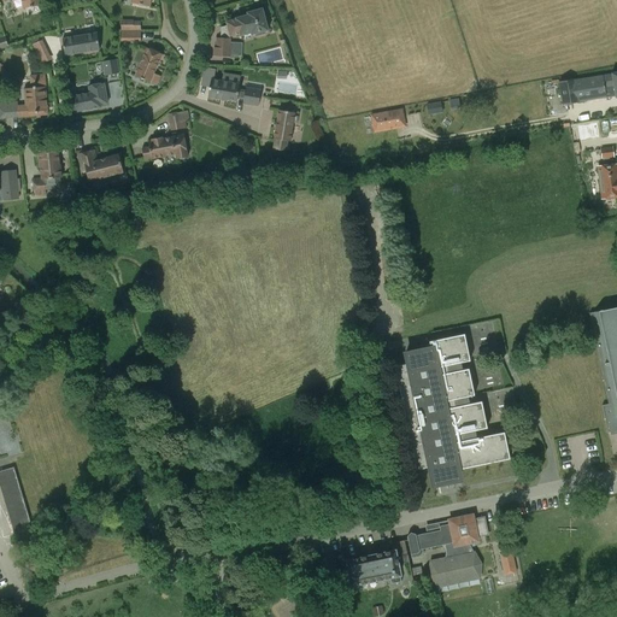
[(212,57),(230,58),(230,46),(229,46),(229,39),(229,37),(240,35),(240,36),(251,34),(251,35),(268,31),(262,10),(246,13),(247,16),(235,19),(225,22),(227,27),(221,28),(219,39),(216,39),(215,48),(213,48),(212,57)]
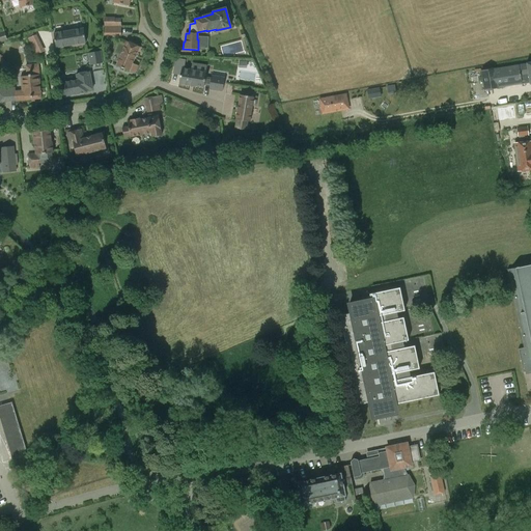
[(54,33),(56,48),(86,43),(83,28),(54,33)]
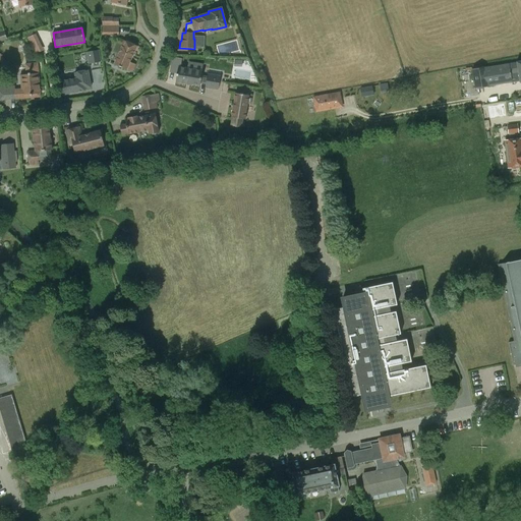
[(36,54),(45,50),(38,33),(29,37),(36,54)]
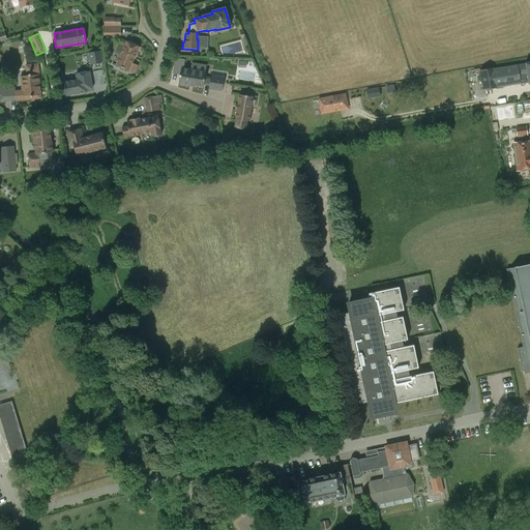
[(127,40),(127,42),(125,41),(115,66),(134,74),(137,66),(131,64),(139,48),(134,46),(134,43),(127,40)]
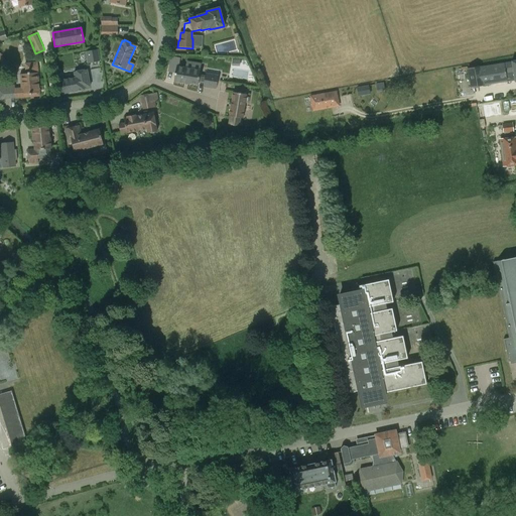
[(98,49),(86,51),(88,63),(100,61),(98,49)]
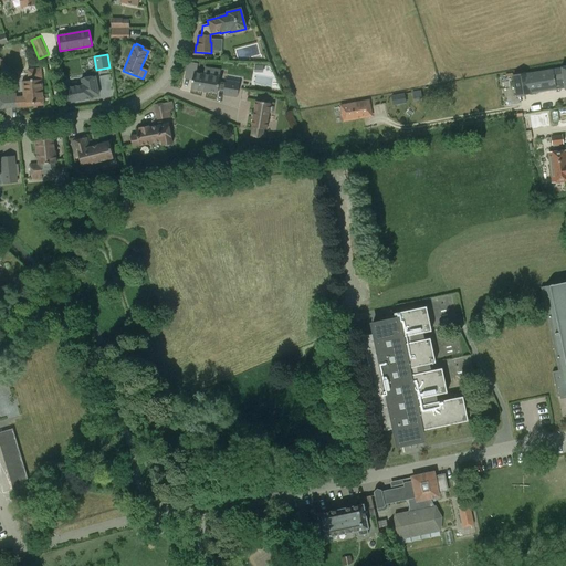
[(197,63),(188,62),(185,79),(191,80),(192,80),(194,73),(196,73),(197,63)]
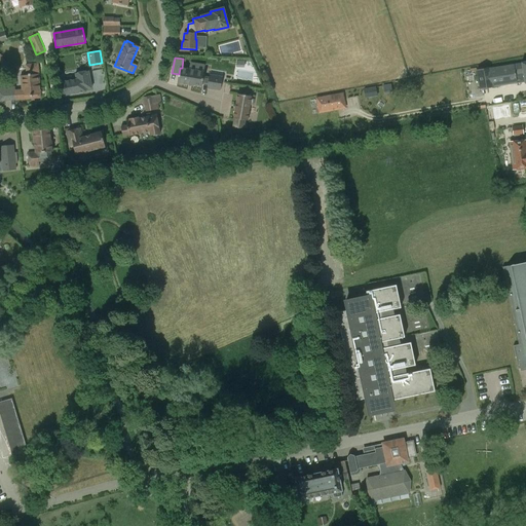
[(479,89),(524,82),(525,81),(525,62),(521,63),(476,70),(479,89)]
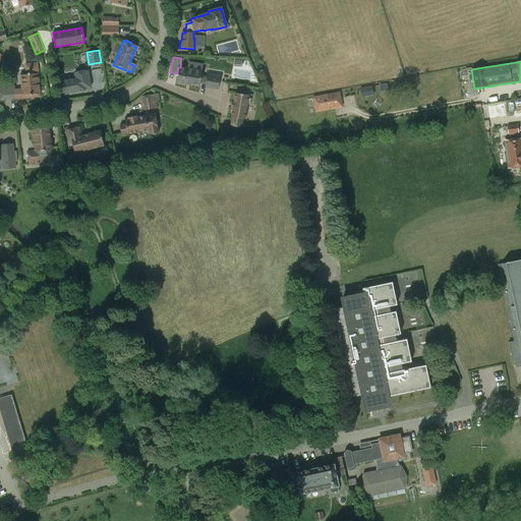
[(15,99),(40,97),(40,94),(41,94),(38,63),(25,64),(26,74),(20,74),(21,89),(14,90),(15,99)]
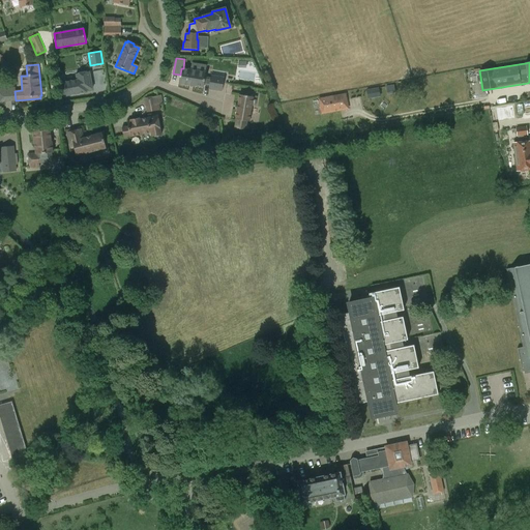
[(180,77),(178,84),(195,86),(196,85),(204,87),(204,85),(209,85),(209,89),(222,91),(225,78),(211,76),(210,78),(205,77),(206,72),(183,68),(181,68),(180,75),(179,75),(179,77),(180,77)]
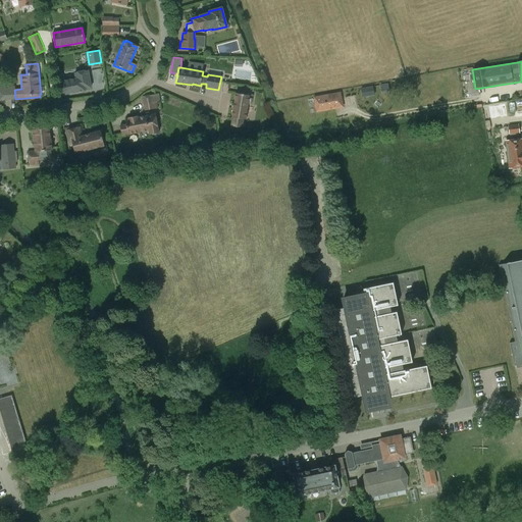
[(91,88),(88,70),(74,72),(75,79),(63,81),(63,86),(62,86),(63,93),(65,93),(65,94),(86,91),(85,89),(91,88)]
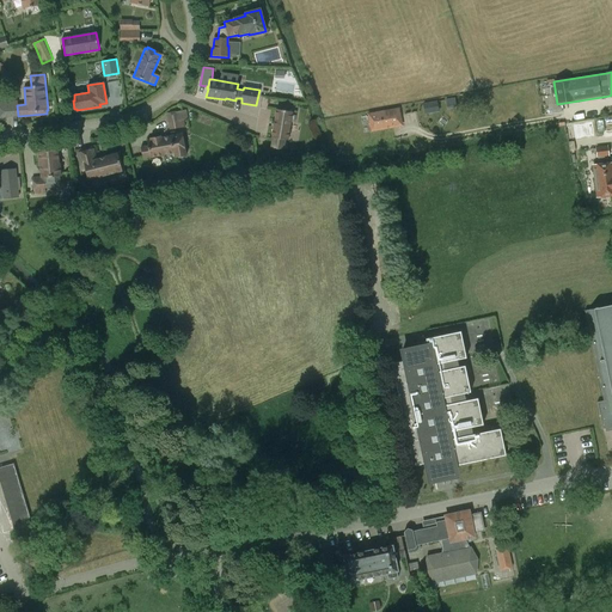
[(367,114),(371,133),(403,127),(399,108),(367,114)]
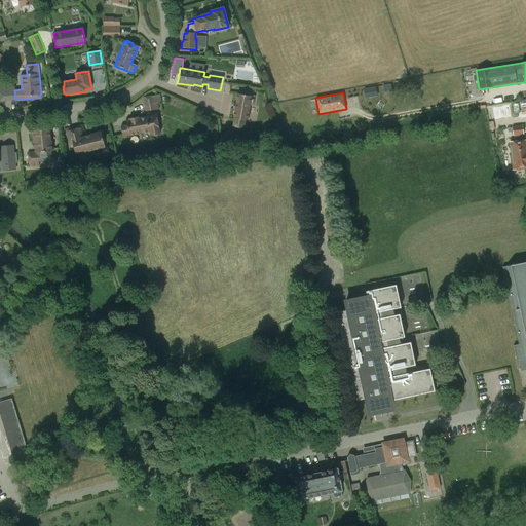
[(252,96),(237,94),(233,118),(234,118),(233,126),(243,128),(245,120),(248,120),(250,105),(254,105),(255,99),(251,99),(252,96)]
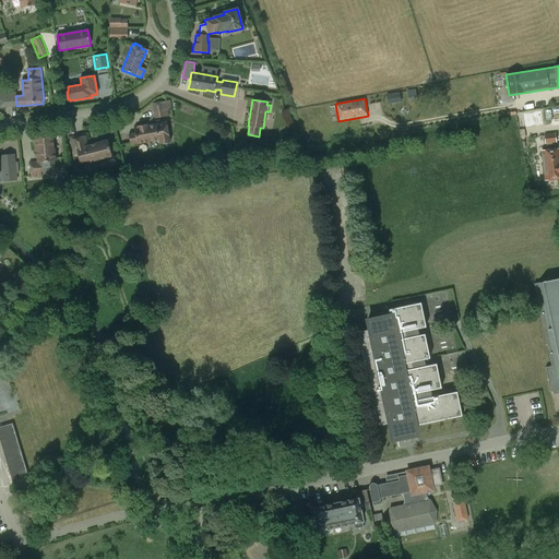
[(171,108),(169,100),(152,104),(155,118),(168,115),(167,109),(171,108)]
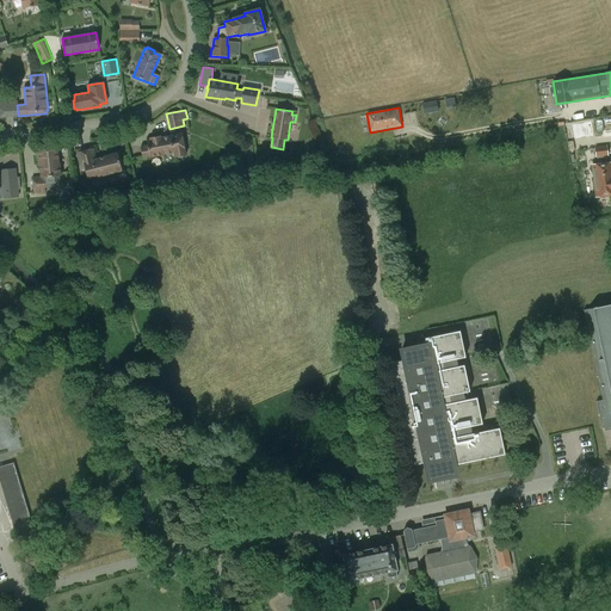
[(173,154),(174,158),(185,156),(181,134),(177,135),(176,131),(170,133),(170,136),(160,139),(160,136),(149,139),(149,140),(146,141),(147,147),(140,148),(142,159),(149,156),(149,158),(173,154)]
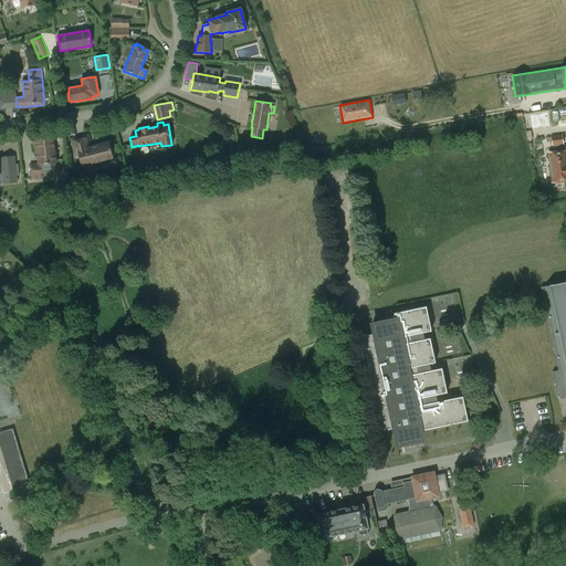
[(553,146),(554,154),(548,154),(552,181),(565,179),(565,152),(562,153),(561,145),(563,145),(562,135),(551,137),(552,146),(553,146)]
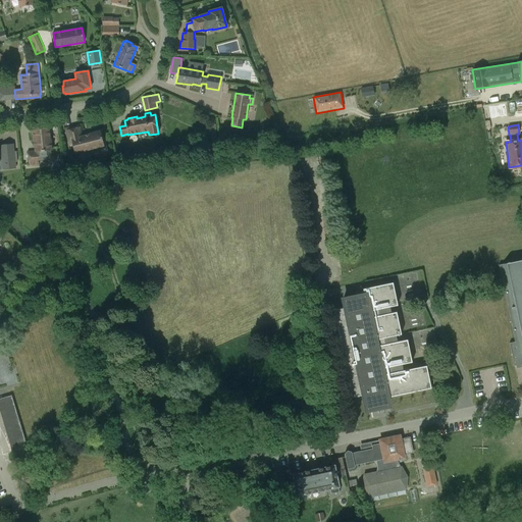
[(89,134),(89,135),(81,137),(79,127),(77,125),(65,128),(66,132),(65,132),(69,146),(72,146),(74,153),(84,151),(84,152),(104,147),(102,141),(103,140),(102,137),(101,137),(100,132),(89,134)]
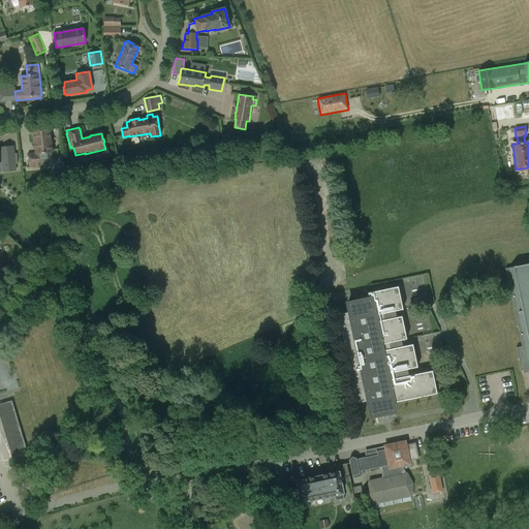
[(53,153),(51,142),(50,128),(42,129),(42,128),(38,128),(38,129),(31,130),(33,145),(34,145),(35,154),(27,154),(29,168),(39,167),(38,162),(52,161),(51,153),(53,153)]
